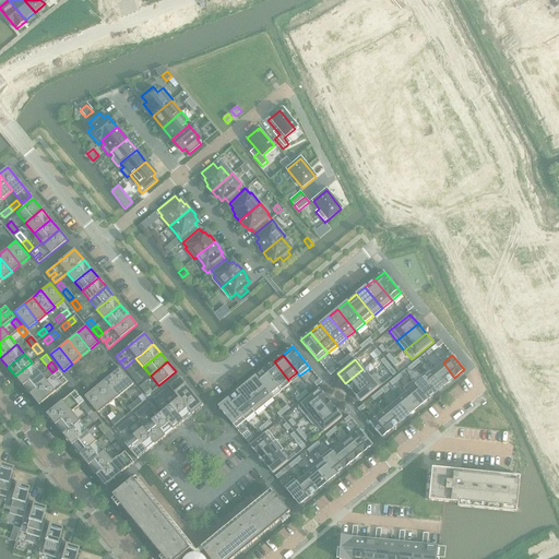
[(274,361),(264,369),(280,388),(278,388),(282,391),(292,383),(288,379),(288,380),(274,361)]
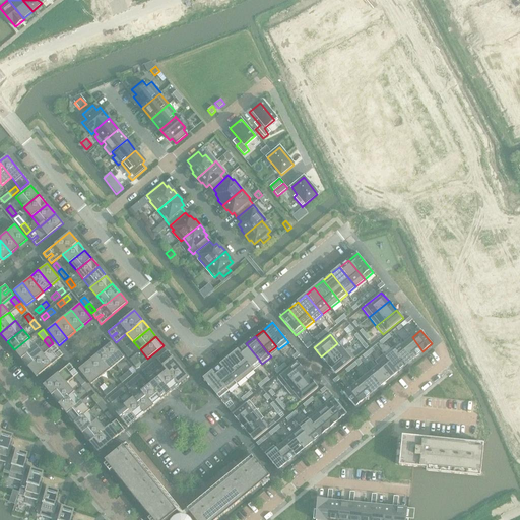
[(14,349),(21,359),(37,345),(29,337),(14,349)]
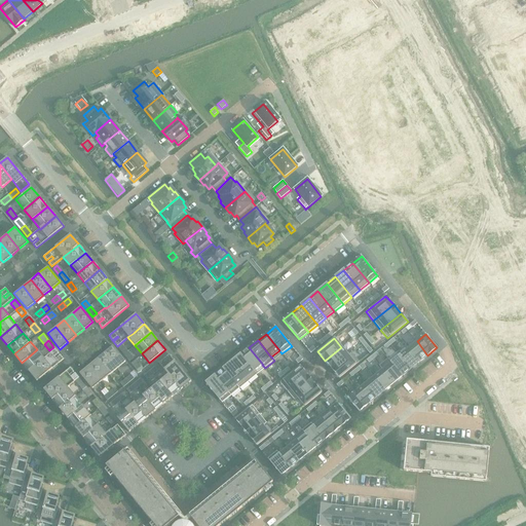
[(427,355),(417,341),(409,348),(408,348),(419,362),(427,355)]
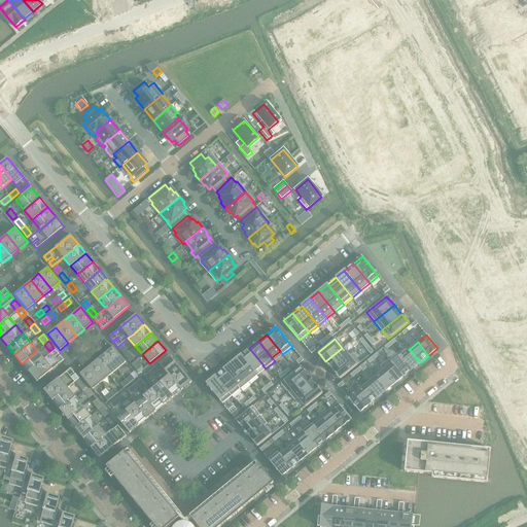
[(365,343),(362,345),(371,354),(374,352),(365,343)]
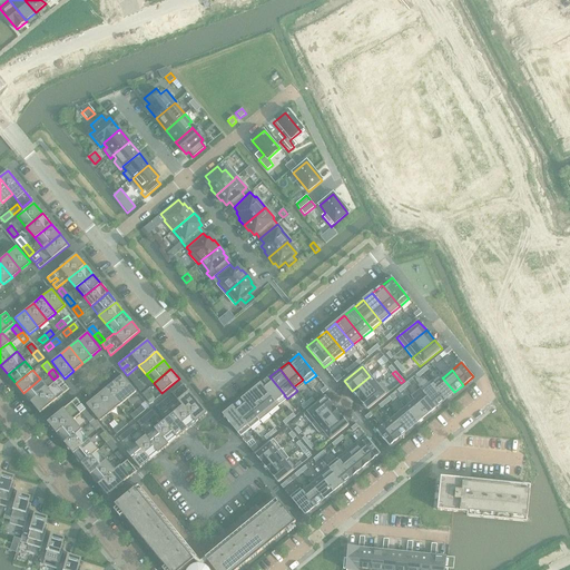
[(128,376),(134,384),(138,380),(133,373),(128,376)]
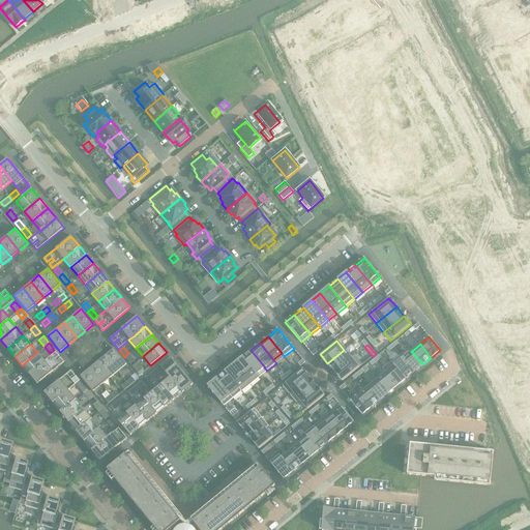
[(113,348),(105,355),(118,371),(126,363),(113,348)]
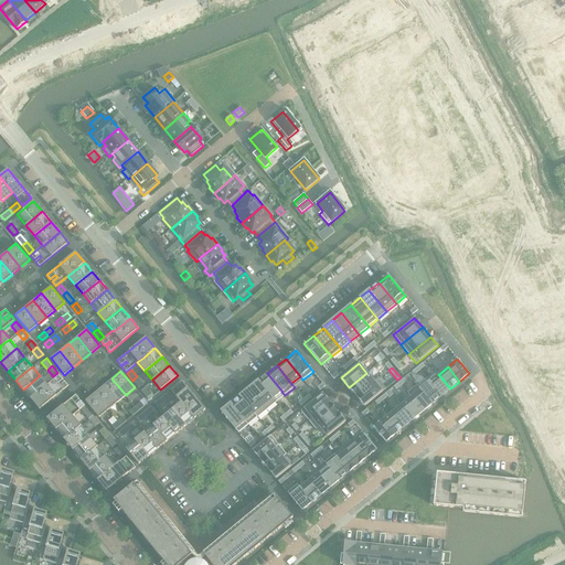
[(441,396),(450,388),(438,374),(439,374),(436,371),(426,379),(428,382),(429,382),(441,396)]
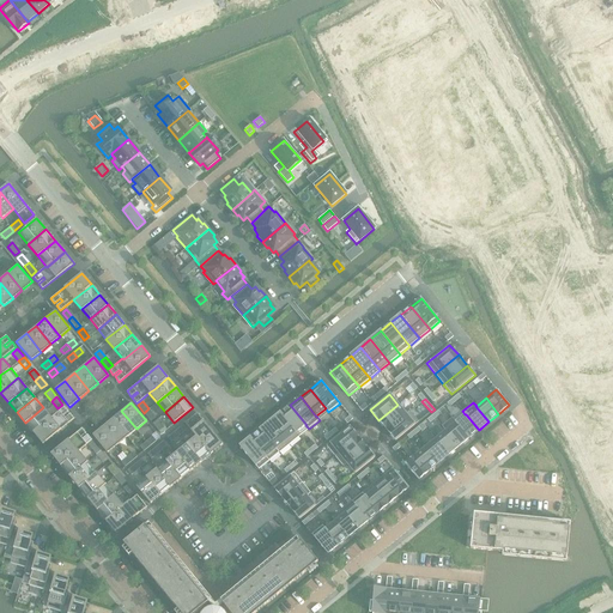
[(290,405),(280,413),(296,434),(297,432),(305,425),(307,425),(290,405)]
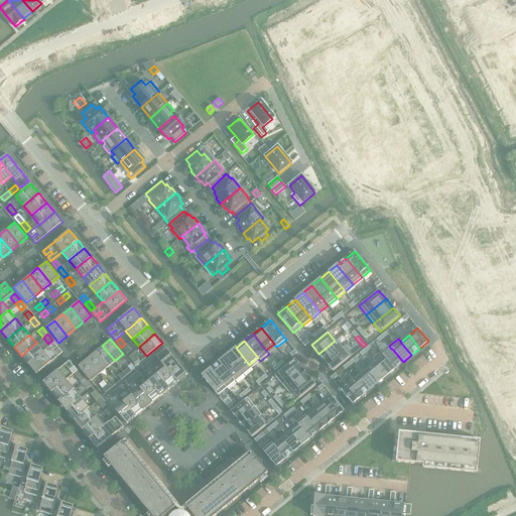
[(318,354),(326,362),(342,349),(342,348),(335,341),(318,354)]
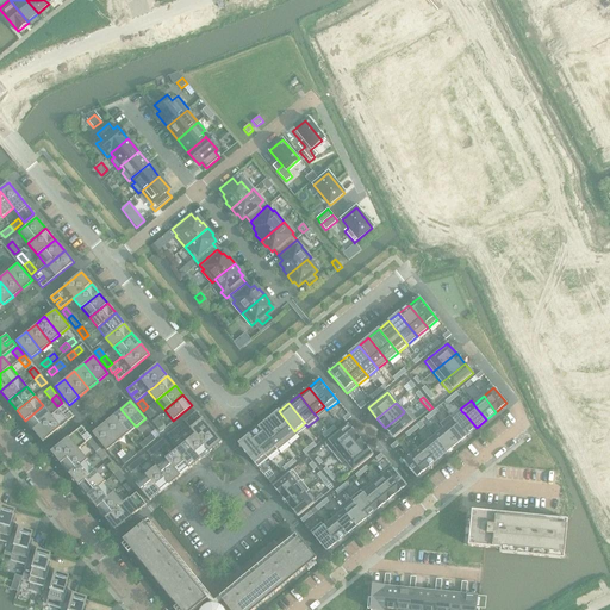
[(51,416),(33,430),(43,442),(74,416),(69,411),(63,416),(62,414),(68,409),(64,404),(51,415),(51,416)]
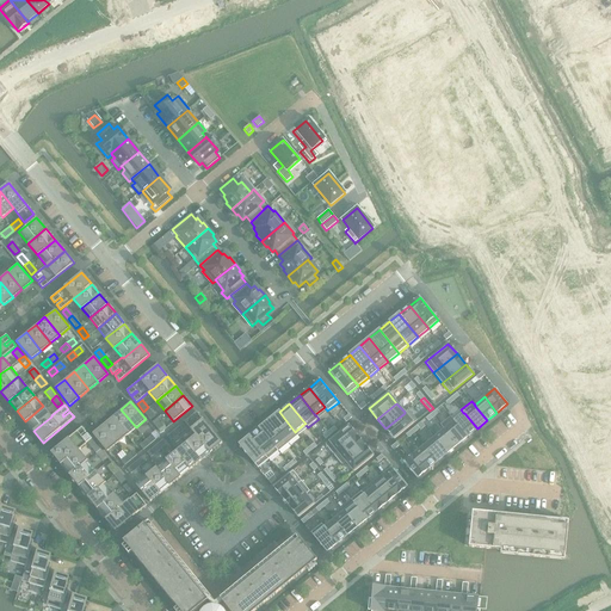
[(25,421),(34,431),(51,417),(51,415),(43,406),(25,421)]
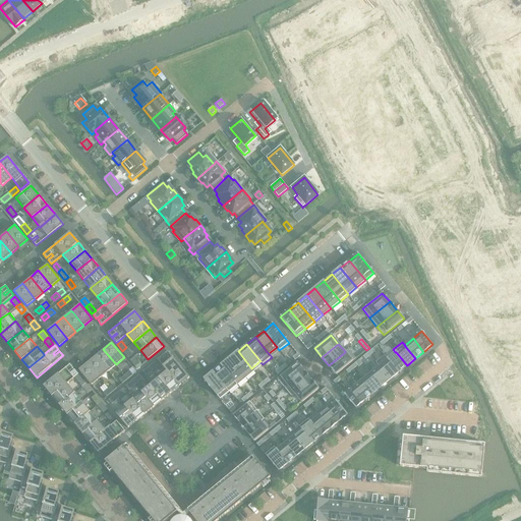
[(126,347),(122,351),(128,358),(132,354),(126,347)]
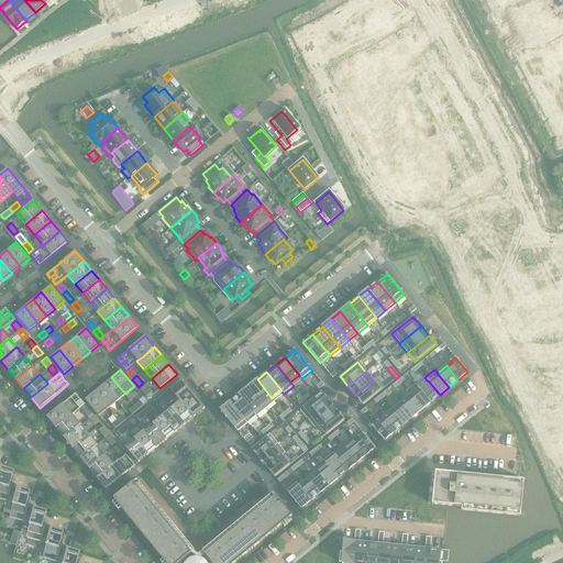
[(111,377),(102,384),(117,401),(125,394),(111,377)]
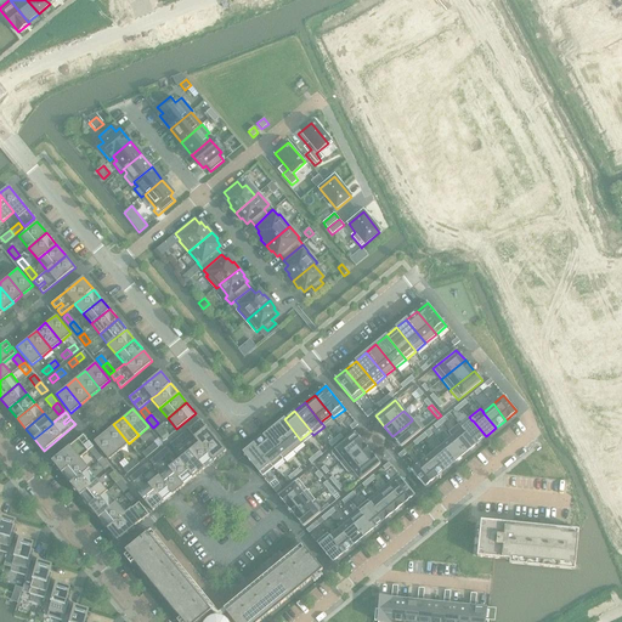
[(416,417),(412,419),(412,420),(393,436),(401,447),(425,428),(416,417)]
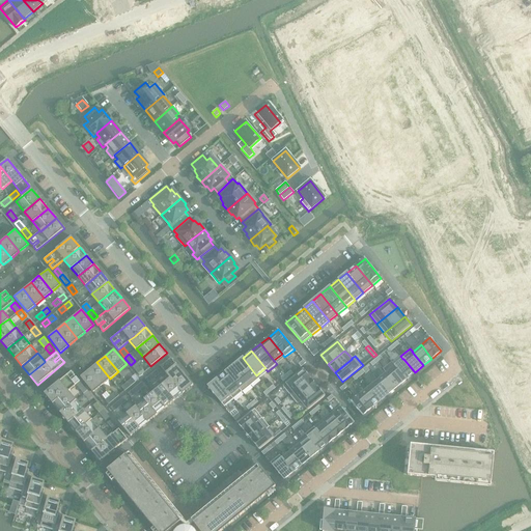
[(160,366),(169,378),(170,378),(183,393),(193,385),(170,357),(160,366)]
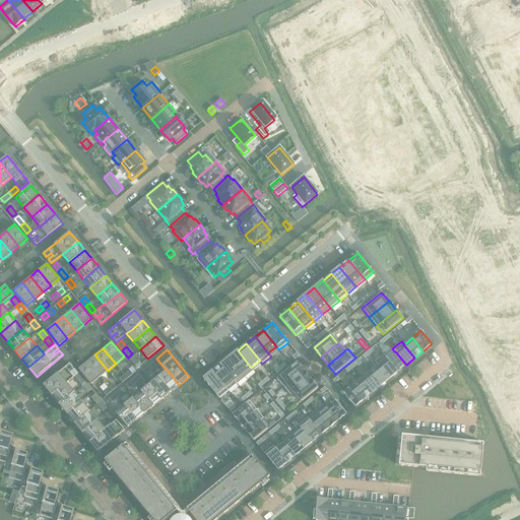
[(238,350),(229,358),(245,377),(254,370),(252,367),(251,368),(238,350)]
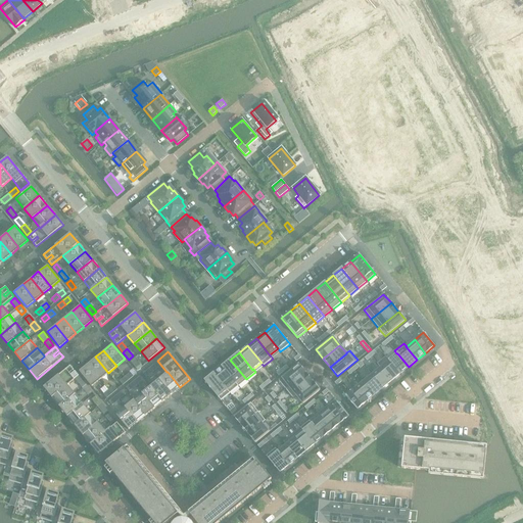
[(388,361),(399,374),(409,367),(397,353),(396,353),(388,361)]
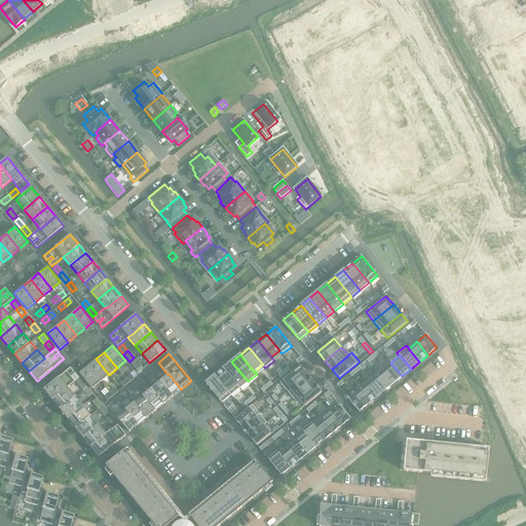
[(96,359),(87,366),(101,381),(109,375),(96,359)]
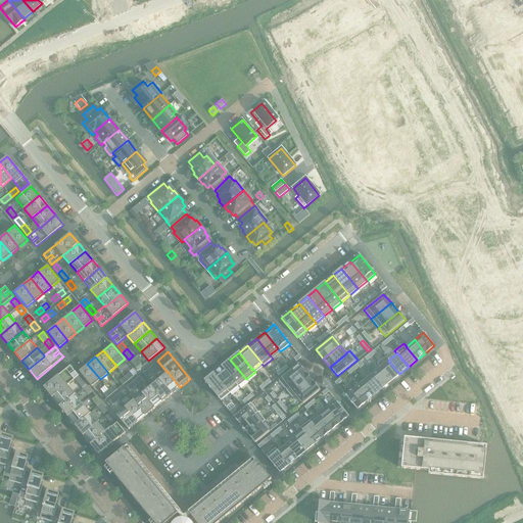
[(134,358),(130,361),(136,368),(140,365),(134,358)]
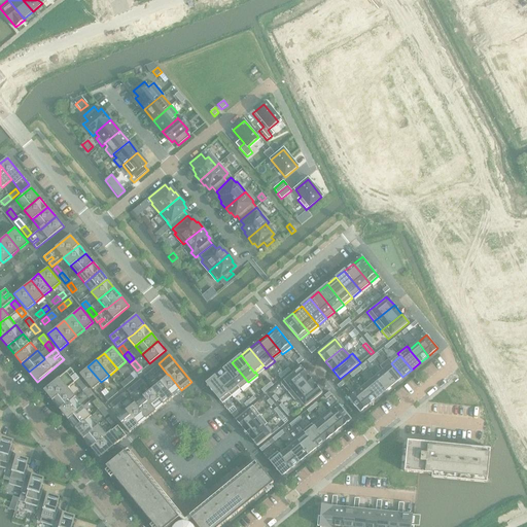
[(232,362),(223,370),(240,389),(248,382),(232,362)]
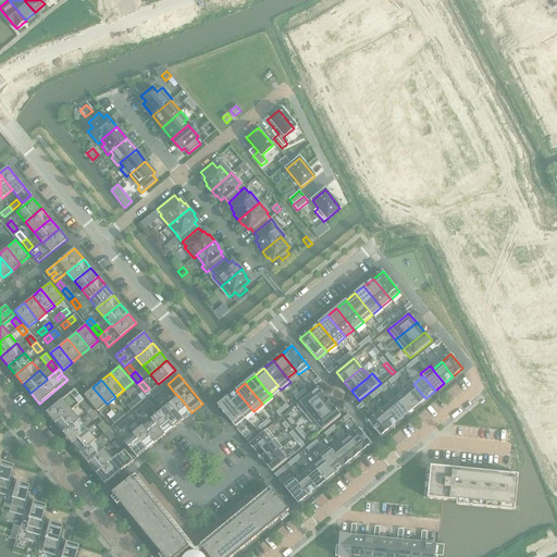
[(413,384),(405,392),(417,406),(425,398),(413,384)]
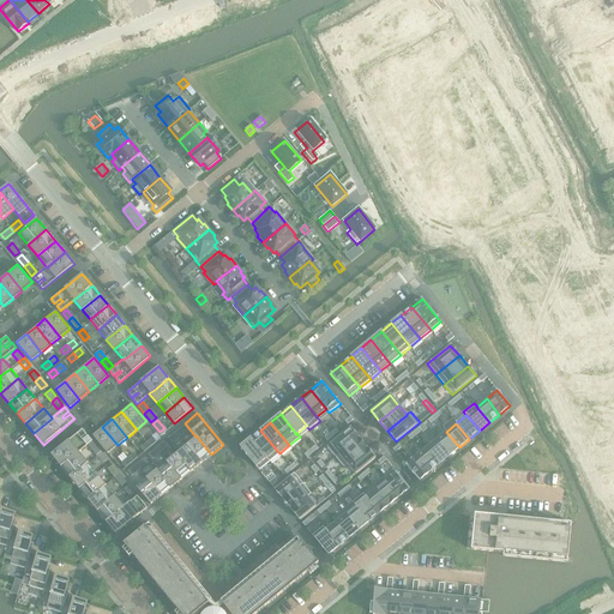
[(182,425),(175,431),(180,435),(187,429),(182,425)]
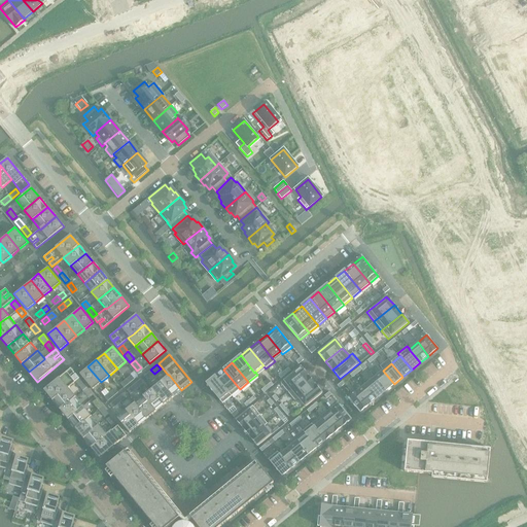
[(92,389),(101,382),(88,366),(79,374),(92,389)]
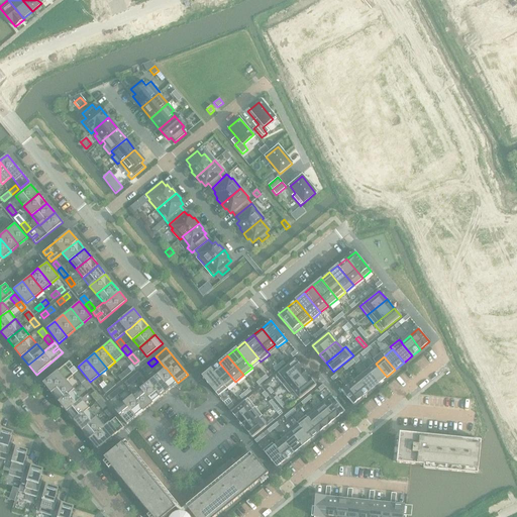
[(278,374),(286,382),(302,369),(295,359),(278,374)]
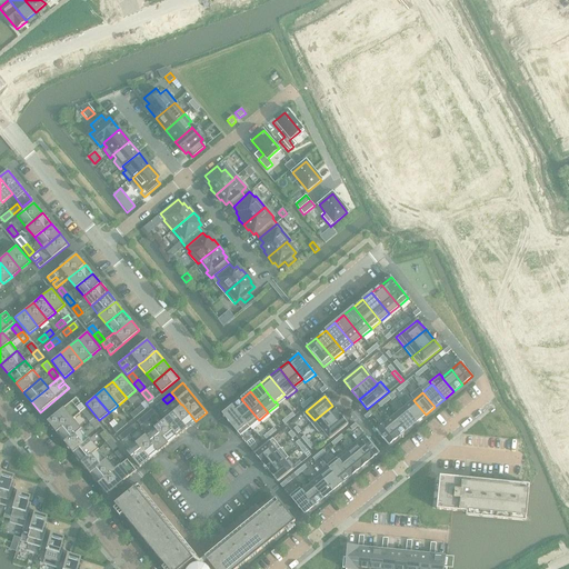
[(47,421),(56,432),(73,418),(86,408),(81,403),(76,408),(75,406),(80,401),(76,397),(47,421)]
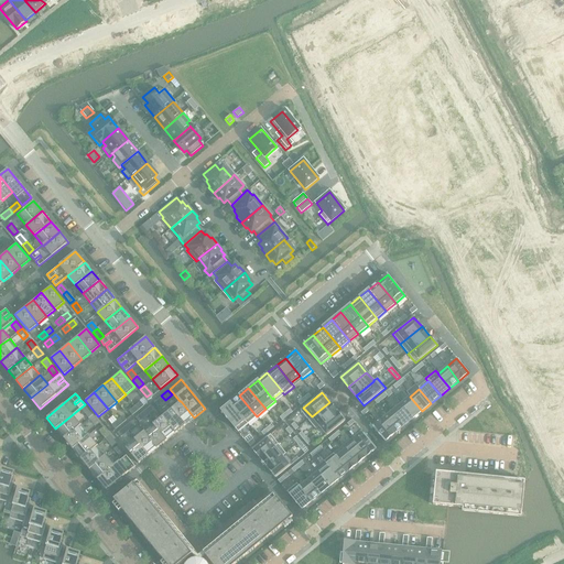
[(159,405),(165,400),(161,396),(154,401),(159,405)]
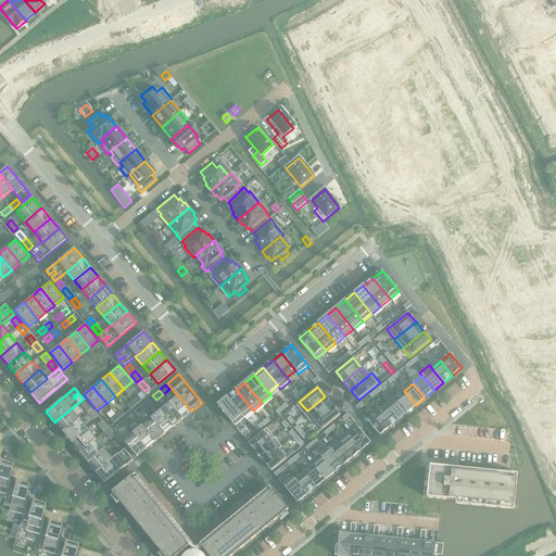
[(236,390),(227,397),(244,418),(253,411),(236,390)]
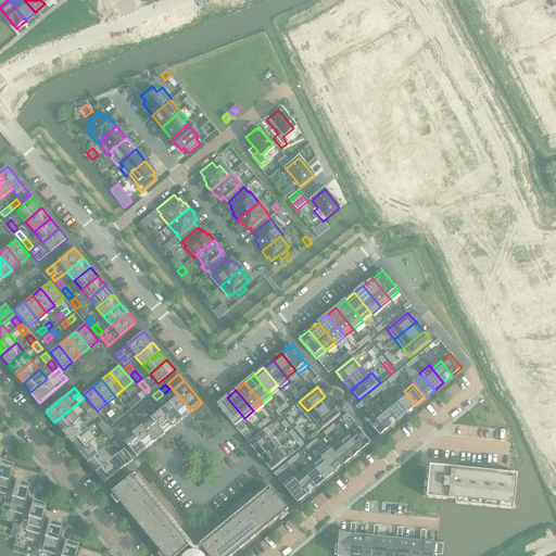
[(404,391),(395,399),(407,413),(416,405),(404,391)]
